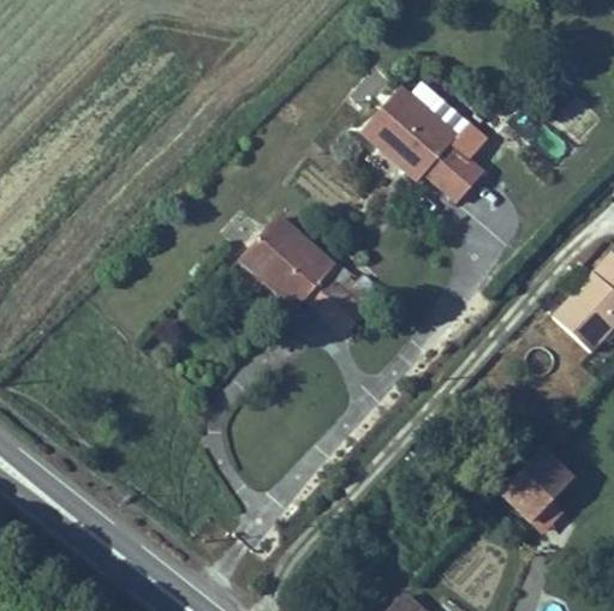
[(470,121),(413,72),(401,85),(458,135),(470,121)]
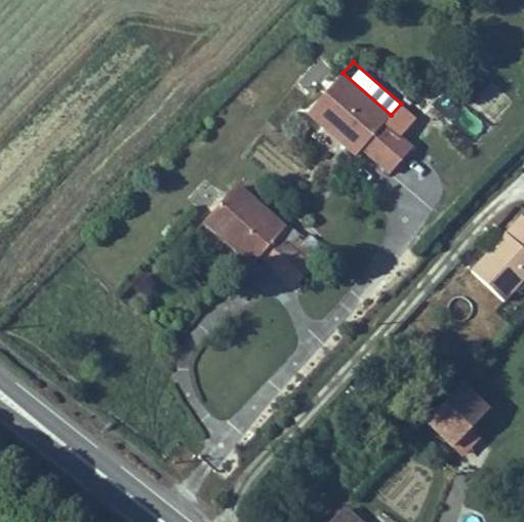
[(401,104),(391,115),(343,73),(309,111),(325,125),(330,120),(349,136),(344,142),(357,153),(363,147),(391,171),(413,146),(400,135),(416,117),(401,104)]
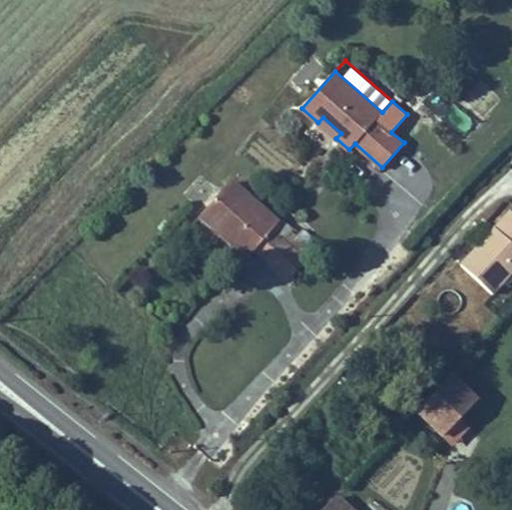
[(318,122),(336,138),(341,133),(323,117),(318,122)]
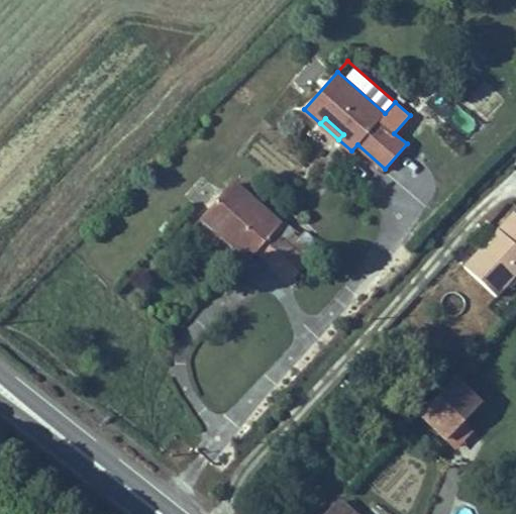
[(232,182),(203,215),(251,258),(259,249),(292,279),(315,251),(293,230),(285,239),(275,230),(281,224),(232,182)]
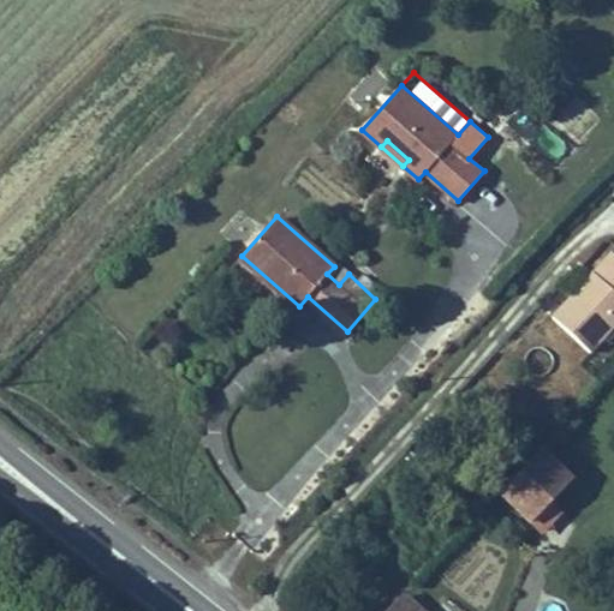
[(613,250),(554,315),(591,351),(613,325),(613,250)]
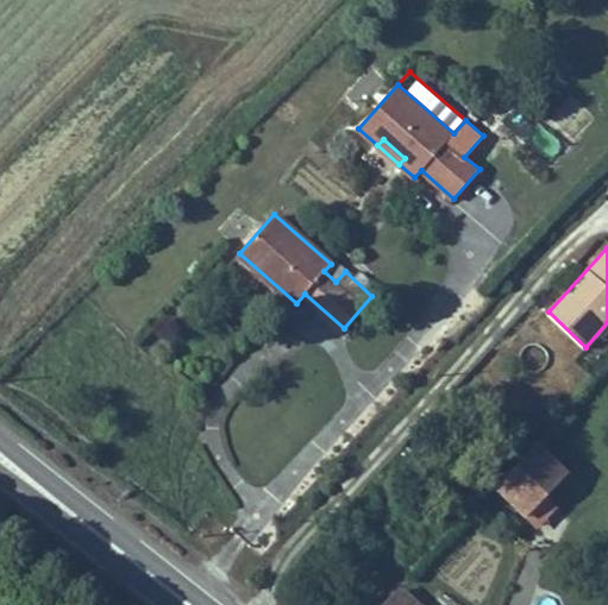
[(566,472),(537,443),(496,487),(526,516),(566,472)]
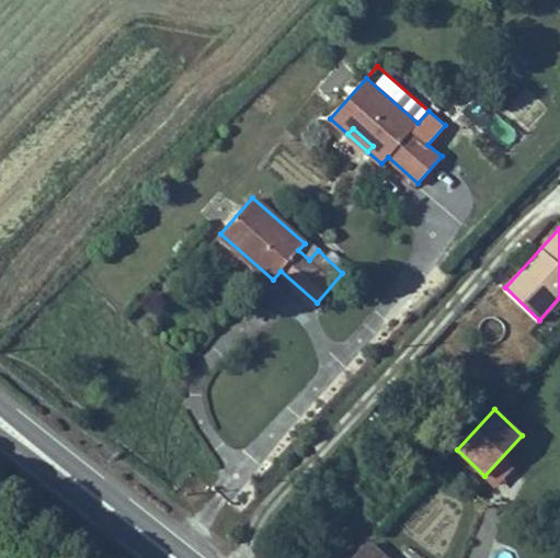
[(388,557),(369,542),(352,557),(388,557)]
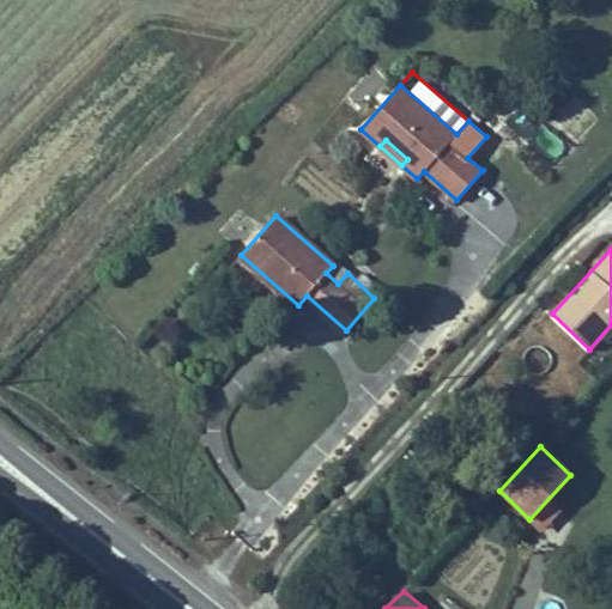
All buildings are outlined.
